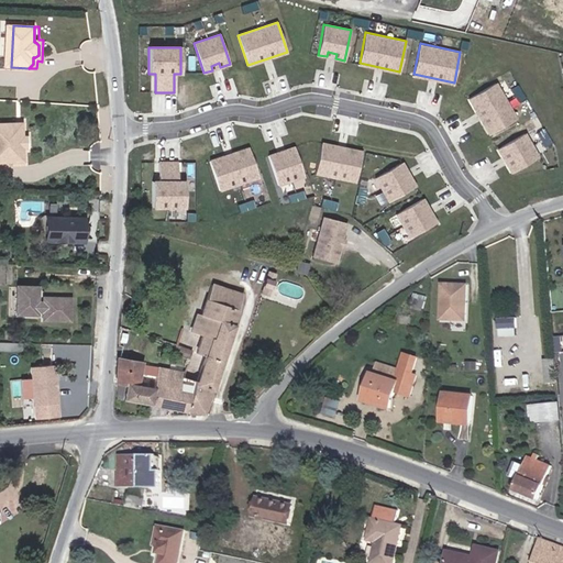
[(470,98),(490,133),(518,118),(497,83),(470,98)]
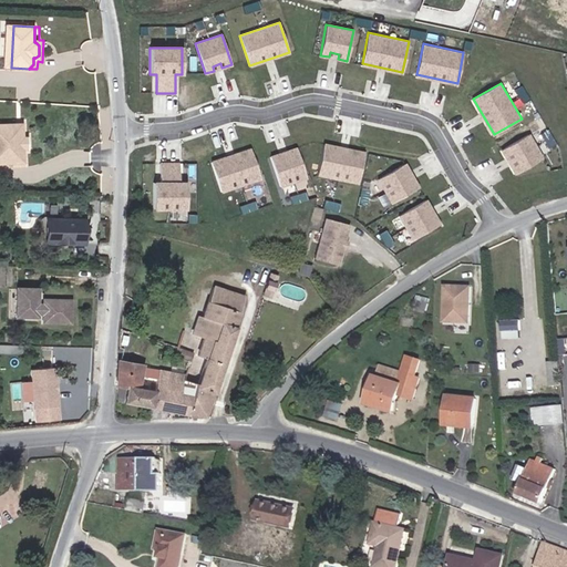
[(22,153),(22,143),(19,140),(17,141),(17,124),(0,124),(0,167),(13,167),(18,163),(18,156),(20,156),(22,153)]
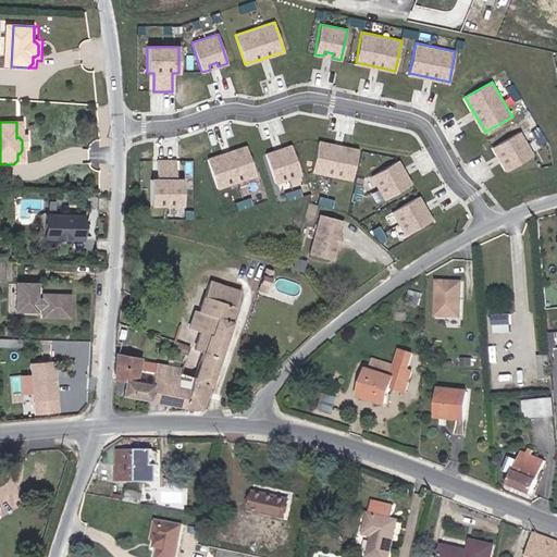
[(26,156),(25,135),(21,135),(20,122),(16,122),(16,138),(19,137),(22,140),(22,150),(20,153),(17,153),(17,160),(13,164),(22,164),(22,156),(26,156)]
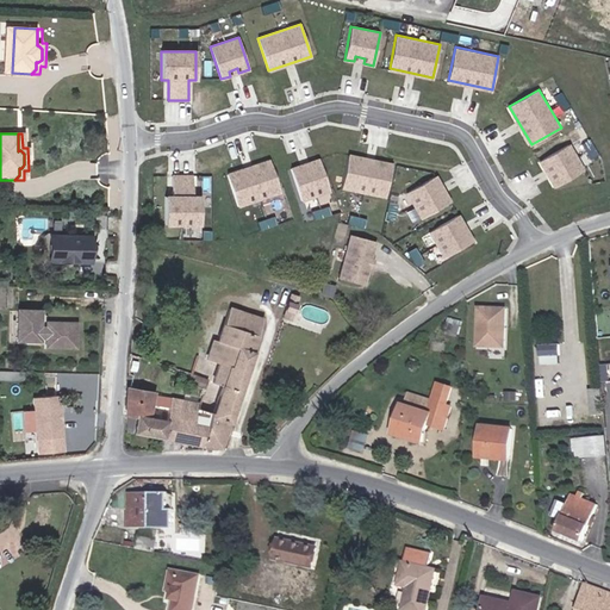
[(570,143),(541,161),(546,169),(551,167),(555,175),(551,178),(555,186),(585,169),(570,143)]
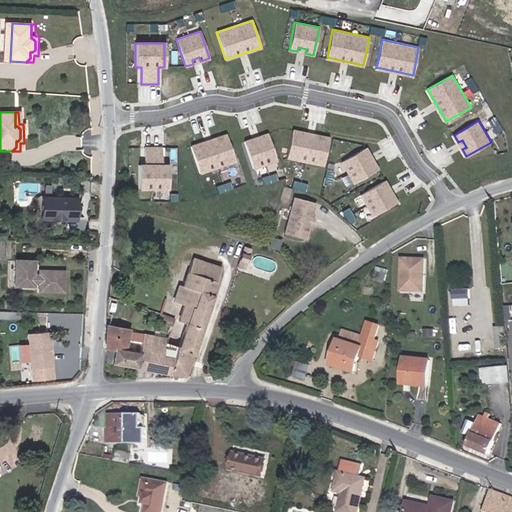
[(329,138),(292,130),(286,158),(323,166),(329,138)]
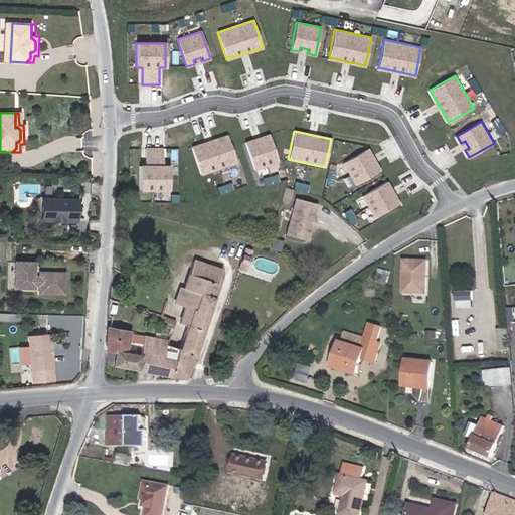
[(254,170),(278,161),(269,135),(261,137),(262,141),(254,144),(253,140),(244,143),(254,170)]
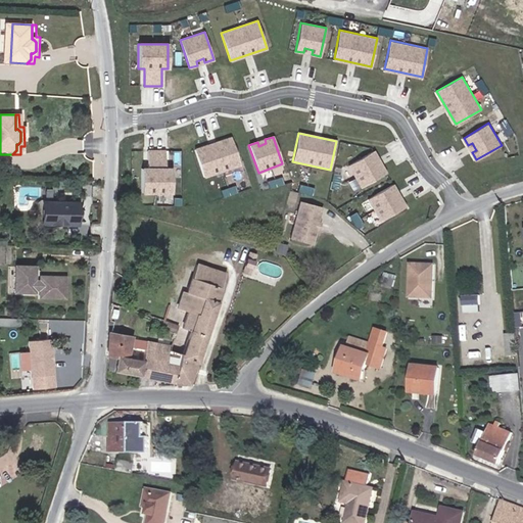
[(194,150),(203,178),(240,165),(231,138),(194,150)]
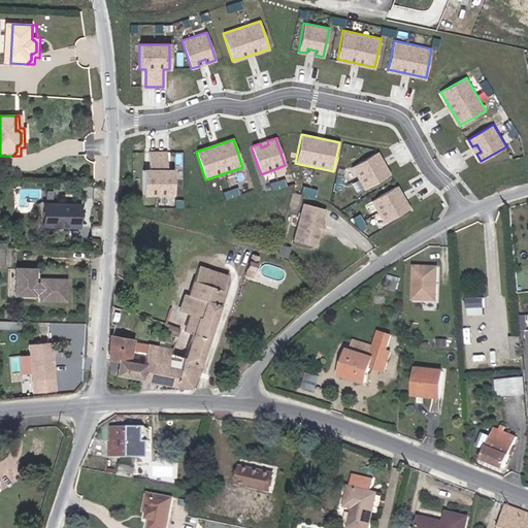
[(383,160),(377,152),(353,166),(365,189),(391,174),(387,166),(383,169),(378,162),(383,160)]
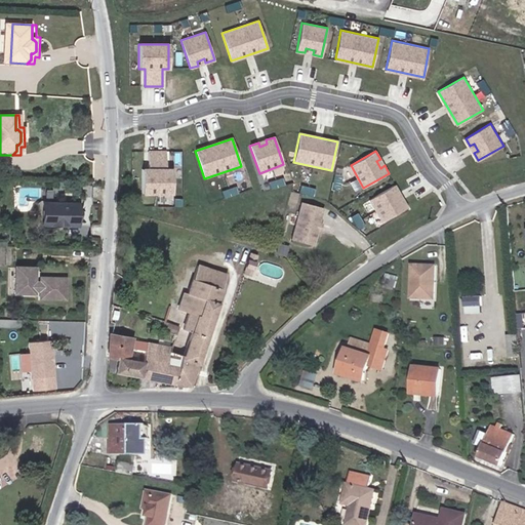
[(143,169),(143,194),(172,194),(172,169),(166,169),(166,152),(149,152),(149,169),(143,169)]
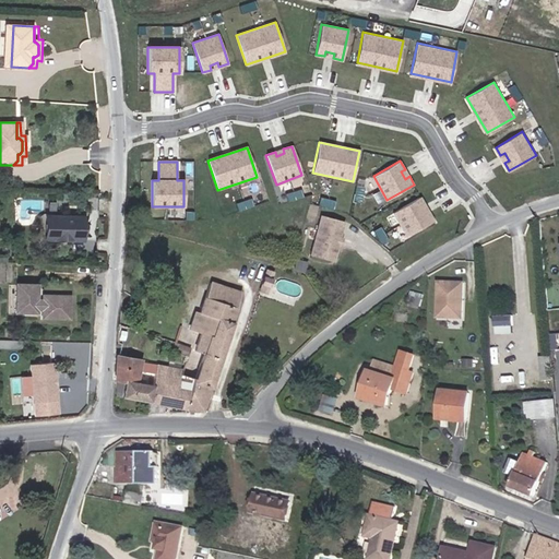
[(426,204),(421,197),(394,212),(407,236),(435,221),(430,212),(426,214),(421,207),(426,204)]
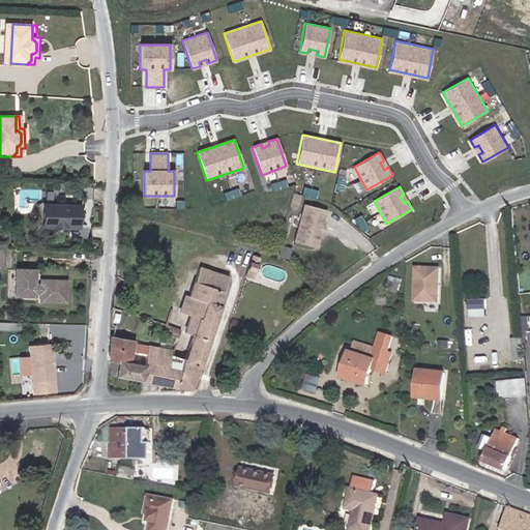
[(38,229),(39,204),(32,204),(31,229),(38,229)]
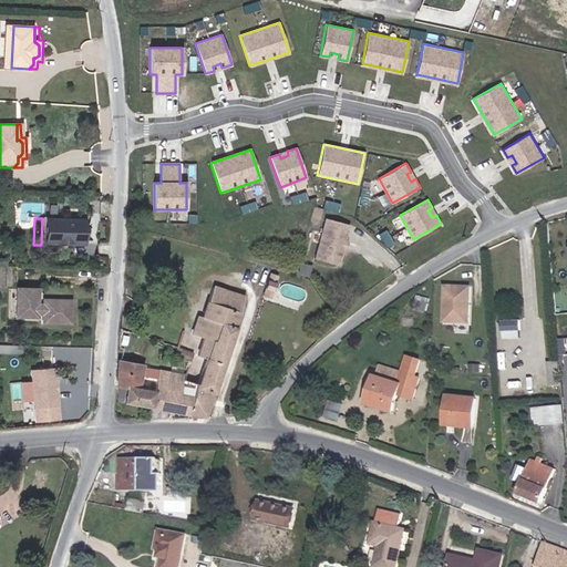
[(78,244),(79,220),(42,218),(41,245),(57,246),(58,243),(78,244)]
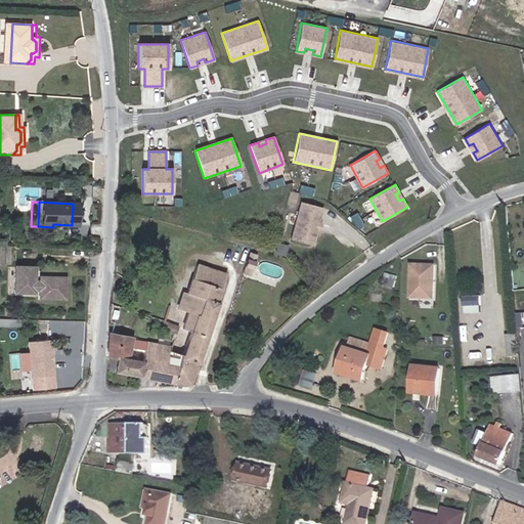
[(323,208),(301,202),(292,239),(313,245),(323,208)]
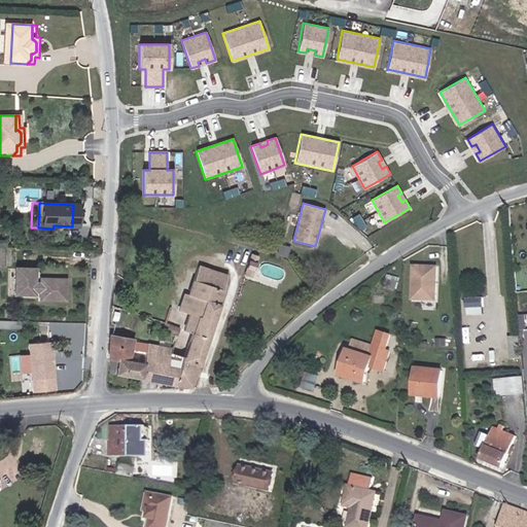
[(290,257),(292,248),(281,245),(279,254),(290,257)]
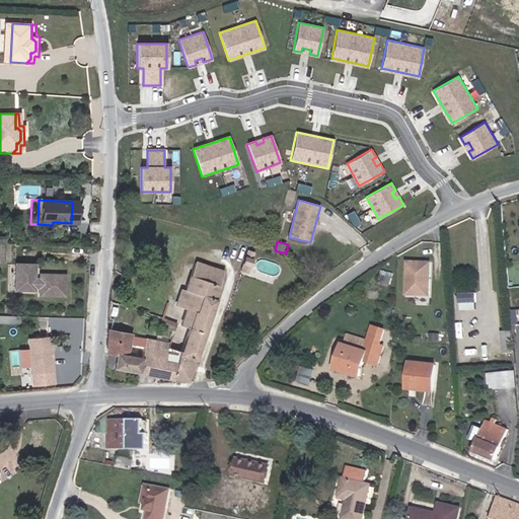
[(244,255),(254,258),(256,251),(246,248),(244,255)]
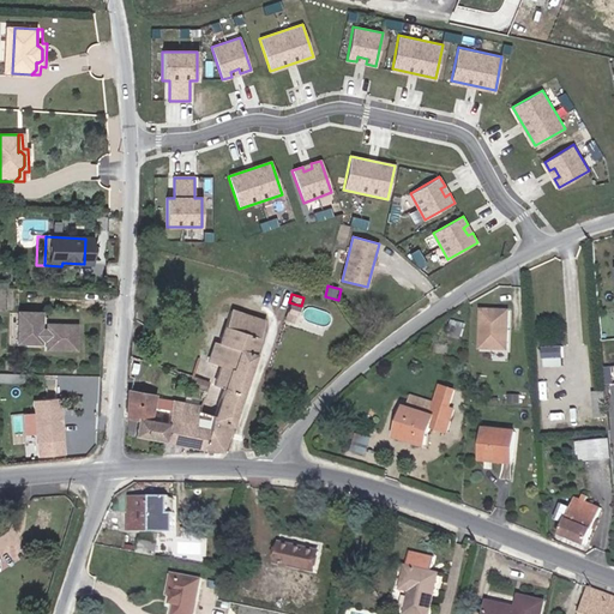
[(214,416),(205,449),(223,452),(270,307),(235,295),(218,343),(214,342),(208,360),(197,357),(191,375),(208,380),(199,405),(198,410),(214,416)]
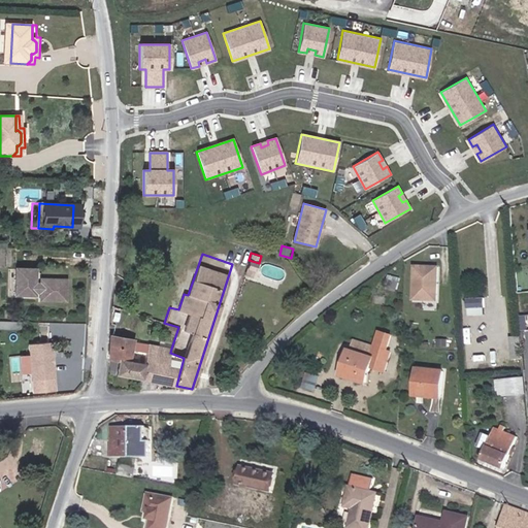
[(256,272),(259,263),(249,260),(245,269),(256,272)]
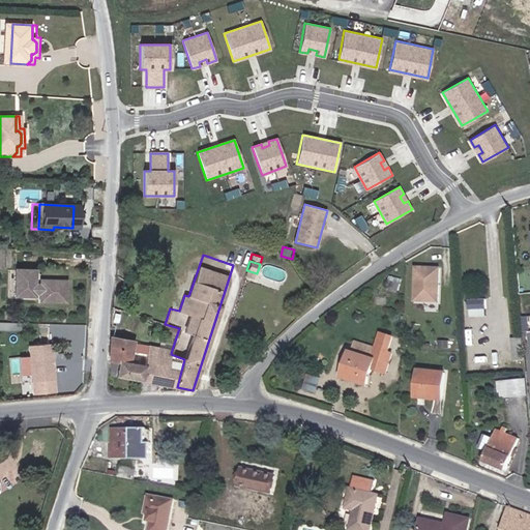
[(439,302),(440,270),(416,269),(415,301),(439,302)]
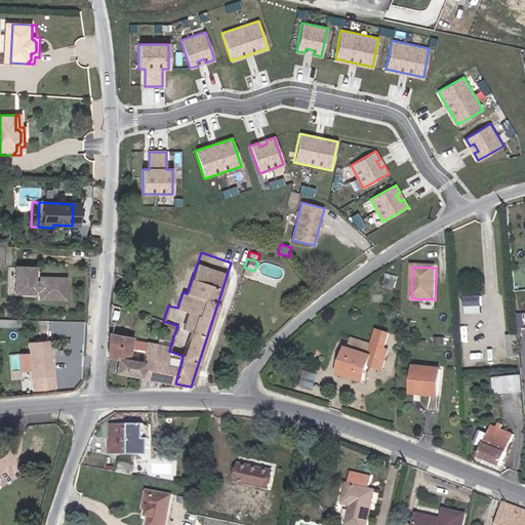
[(254,271),(244,268),(242,274),(252,277),(254,271)]
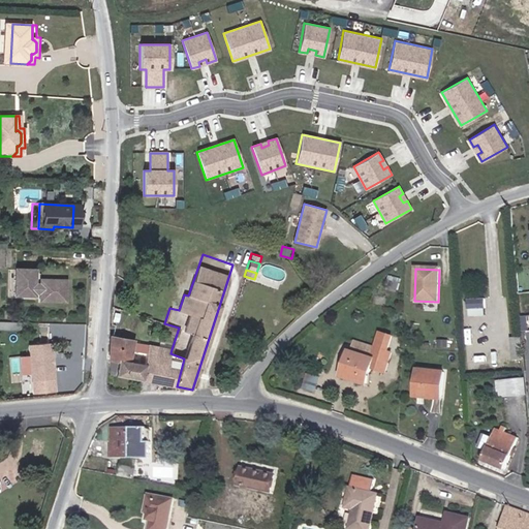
[(62,306),(62,284),(36,283),(36,288),(31,288),(32,273),(11,273),(11,300),(31,301),(31,297),(35,297),(35,305),(62,306)]
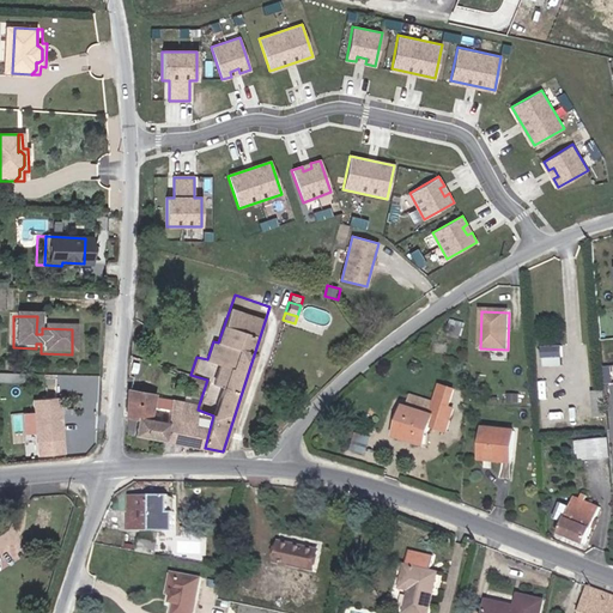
[(564,364),(564,345),(541,345),(541,364),(564,364)]
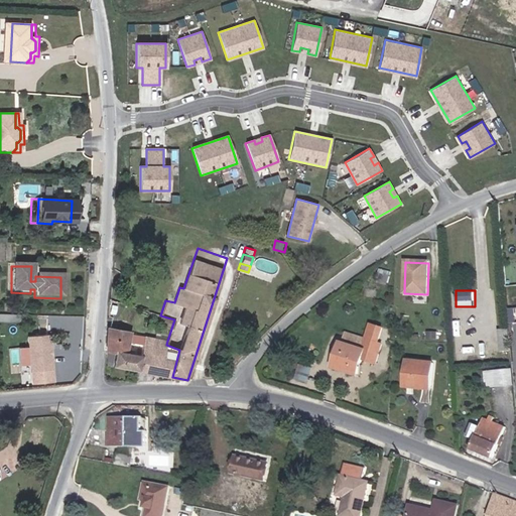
[(484,309),(484,313),(489,312),(490,324),(500,321),(498,307),(484,309)]
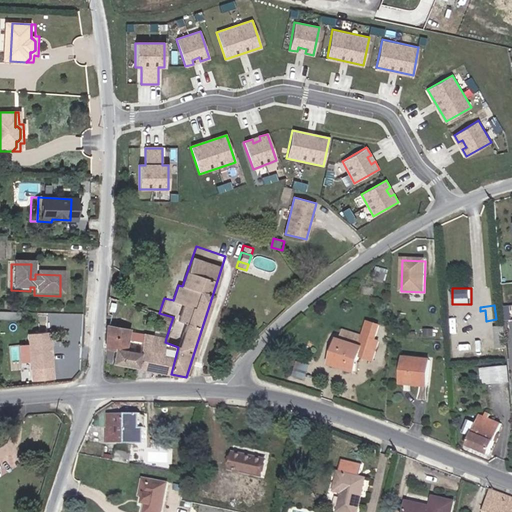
[(338,338),(331,365),(355,372),(362,352),(373,355),(379,336),(376,335),(380,321),(367,317),(362,335),(345,330),(342,339),(338,338)]
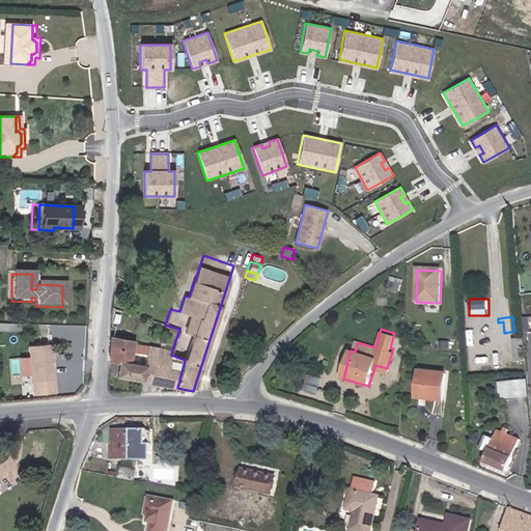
[(136,341),(110,336),(109,356),(109,362),(118,363),(116,376),(143,382),(149,346),(135,343),(136,341)]
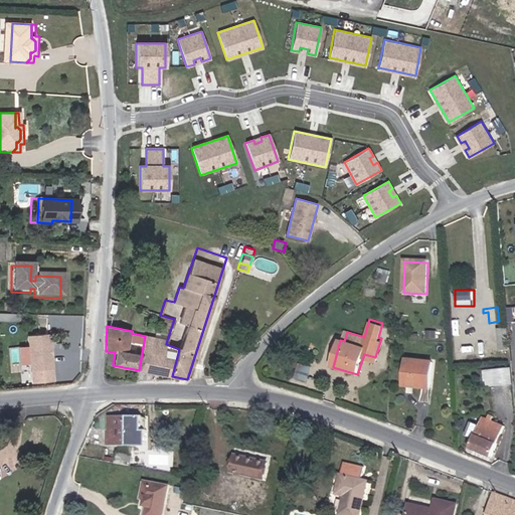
[(508,328),(498,329),(500,350),(510,349),(508,328)]
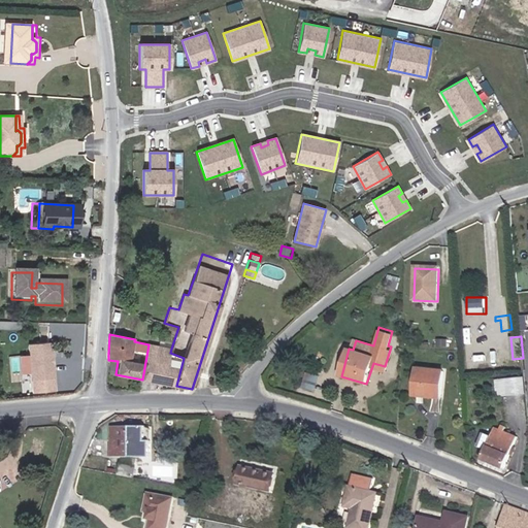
[(52,387),(47,339),(26,341),(30,377),(31,376),(32,389),(52,387)]
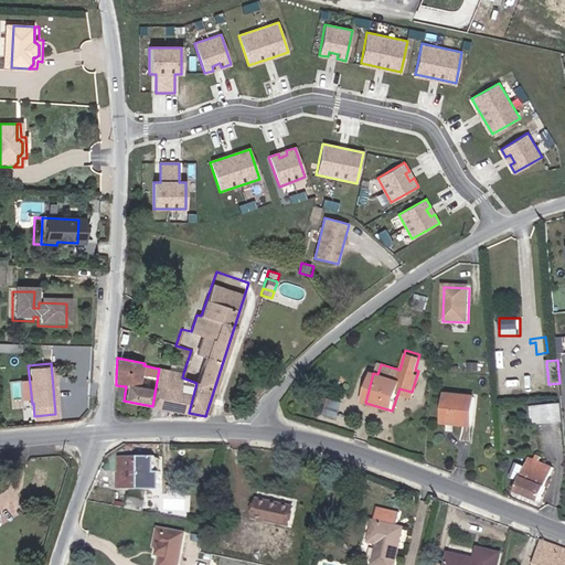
[(183,373),(177,371),(159,369),(152,406),(189,413),(196,383),(182,377),(183,373)]
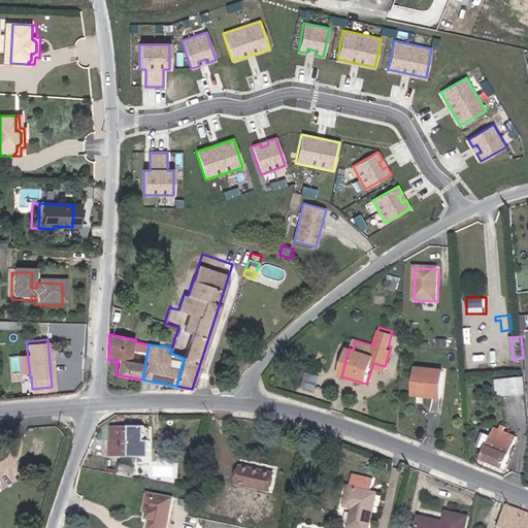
[(440,398),(442,371),(418,369),(416,397),(440,398)]
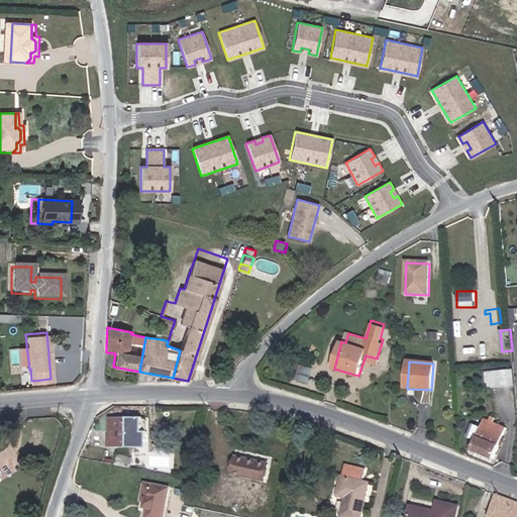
[(515,385),(514,368),(497,369),(498,386),(515,385)]
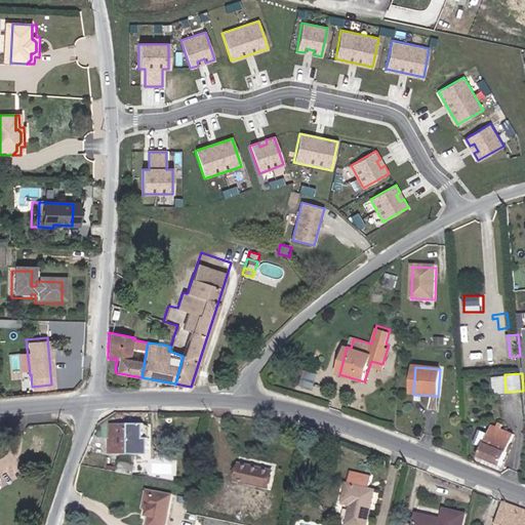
[(146,426),(111,425),(111,452),(149,453),(150,439),(146,439),(146,426)]
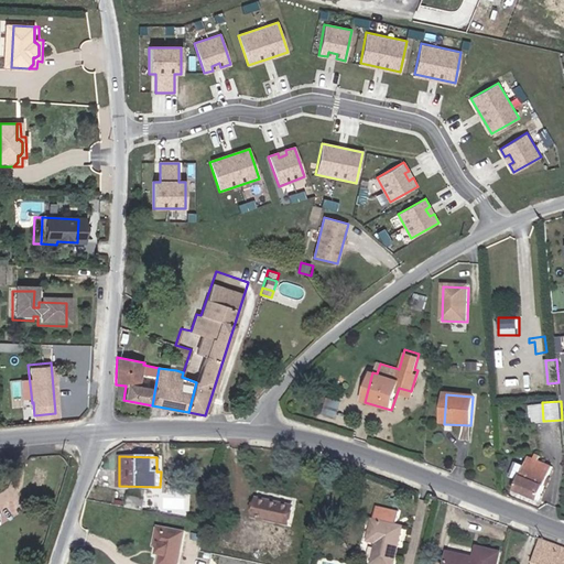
[(539,500),(552,466),(539,461),(533,458),(529,456),(514,490),(539,500)]
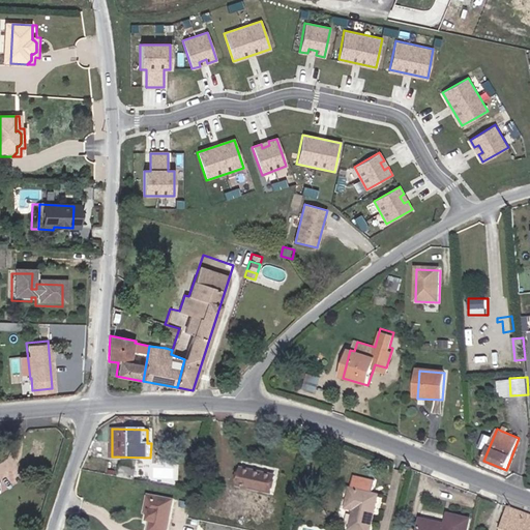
[(274,476),(242,469),(239,486),(270,493),(274,476)]
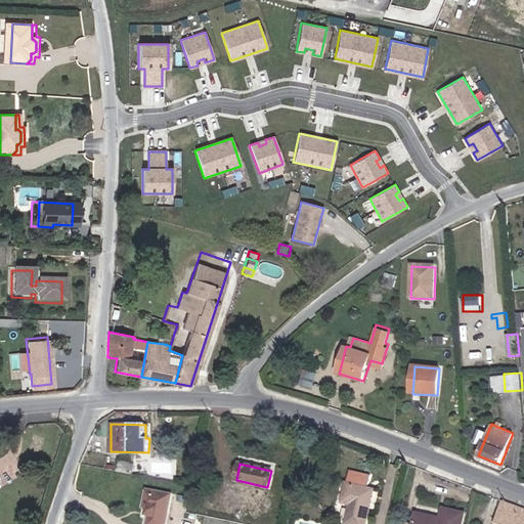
[(367,523),(377,489),(346,482),(341,505),(348,506),(344,523),(367,523)]
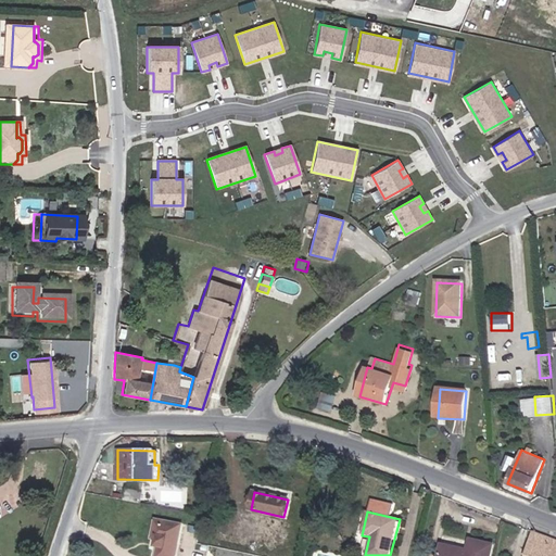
[(159,533),(156,547),(159,547),(156,555),(175,555),(182,525),(156,519),(153,532),(159,533)]
